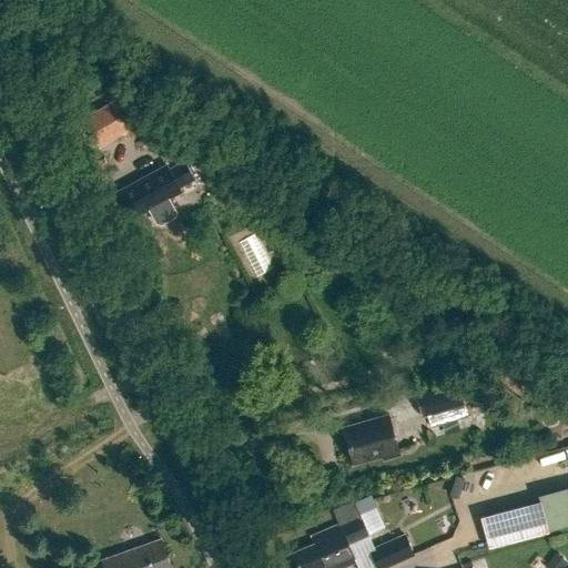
[(128,92),(112,101),(133,138),(148,130),(128,92)]
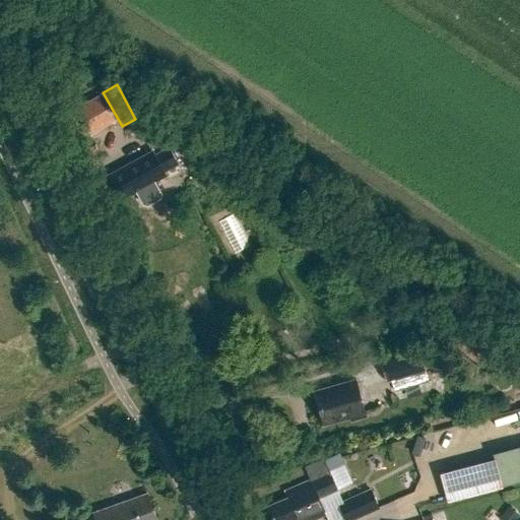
[(153,152),(109,177),(120,197),(136,189),(137,192),(166,177),(164,173),(178,166),(170,149),(155,157),(153,152)]
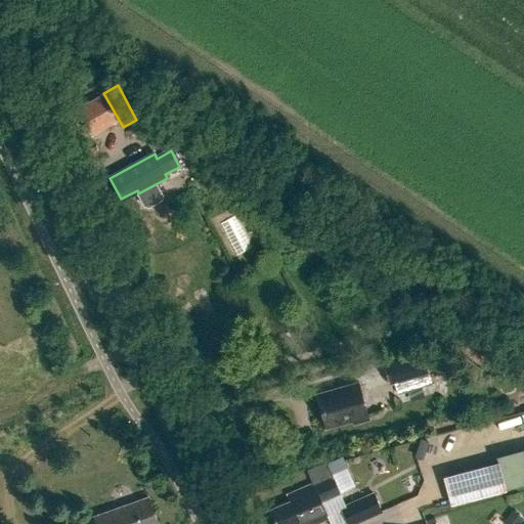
[(234,218),(220,225),(236,258),(251,251),(234,218)]
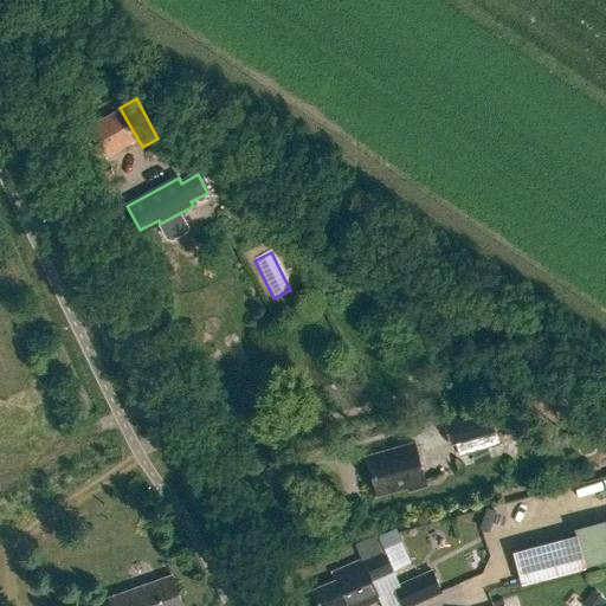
[(488,403),(442,416),(450,445),(457,444),(461,457),(500,445),(488,403)]
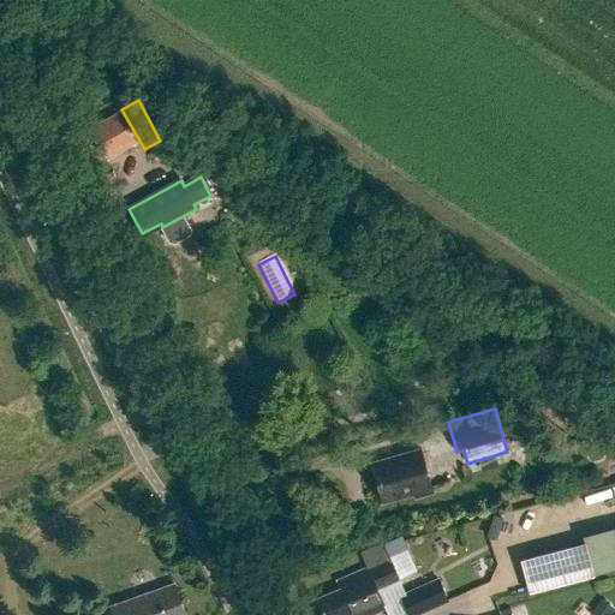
[(421,451),(371,464),(382,502),(412,494),(413,497),(433,491),(421,451)]
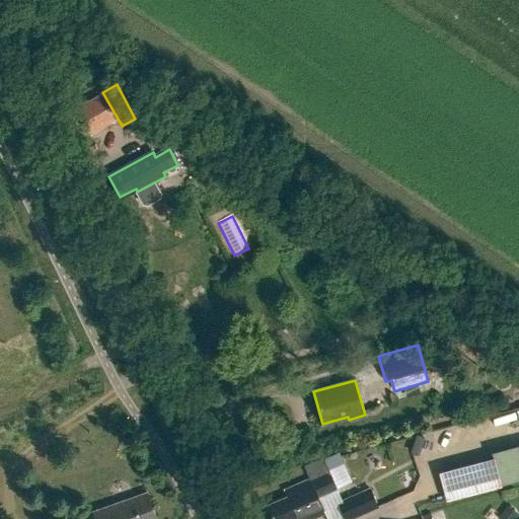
[(496,461),(440,475),(448,503),(503,488),(496,461)]
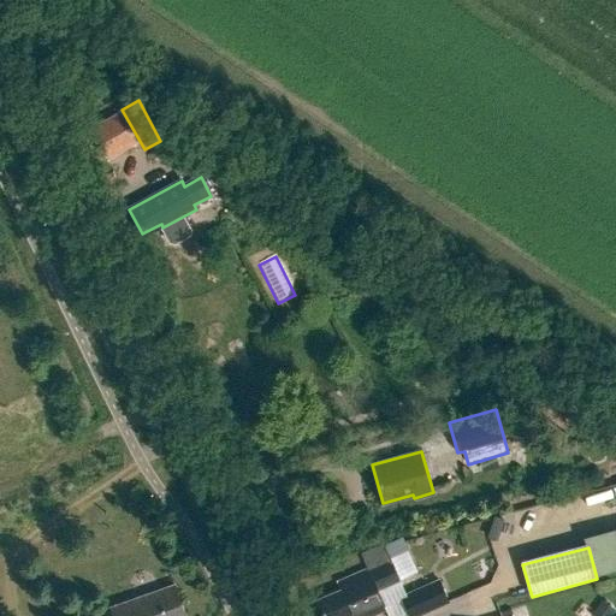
[(390,560),(367,569),(338,582),(341,590),(318,600),(324,615),(349,615),(353,615),(363,615),(368,614),(368,615),(371,615),(385,610),(378,593),(401,584),(390,560)]
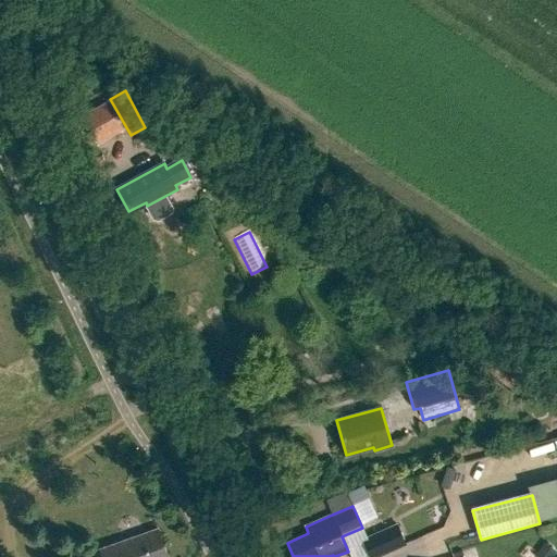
[(361,540),(369,556),(379,556),(406,546),(396,524),(361,540)]
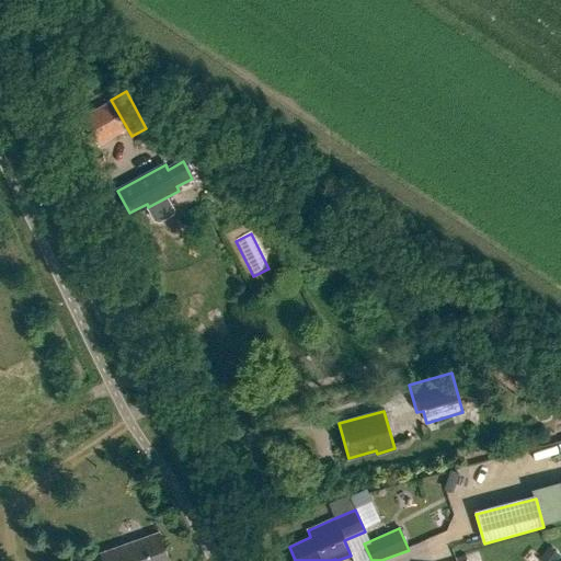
[(170,560),(160,534),(103,553),(104,558),(96,560),(170,560)]
